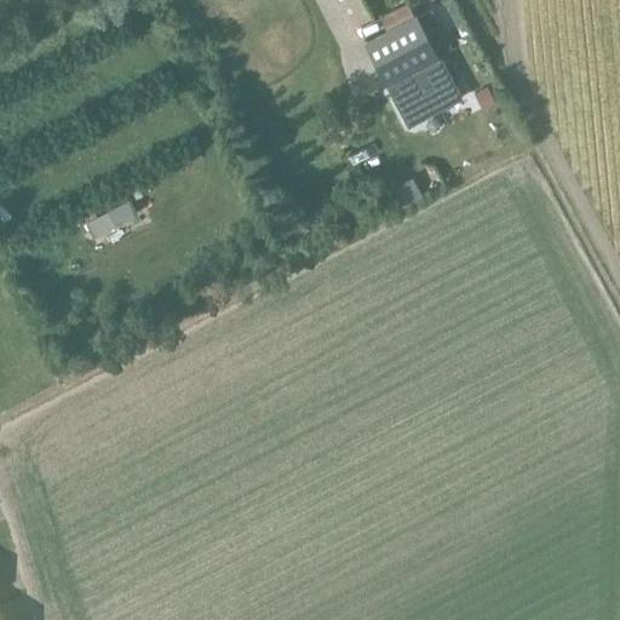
[(431,10),(419,16),(430,38),(440,57),(452,51),(431,10)]
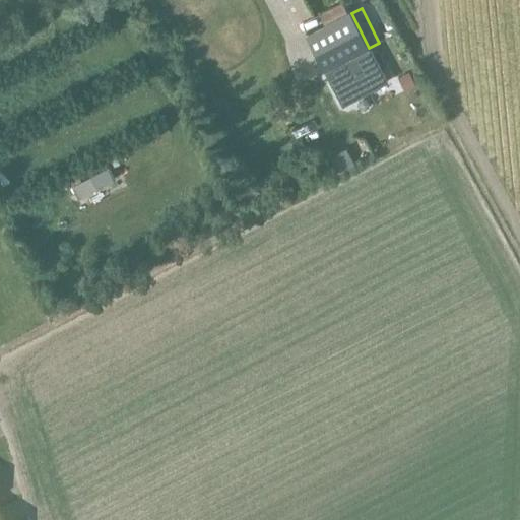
[(324,24),(306,34),(315,53),(325,71),(342,107),(387,83),(370,49),(369,48),(361,31),(351,13),(349,11),(348,11),(324,24)]
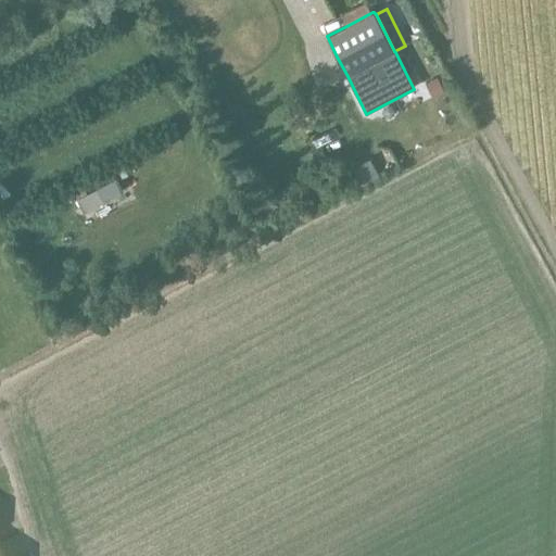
[(438,78),(426,85),(433,99),(445,93),(438,78)]
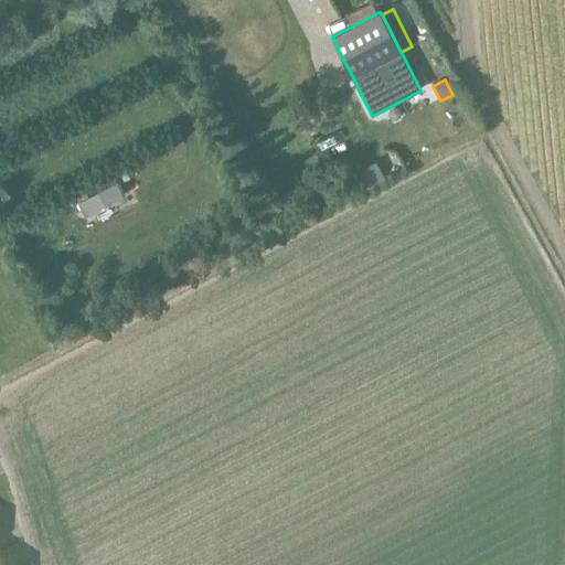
[(128,163),(119,168),(126,179),(135,174),(128,163)]
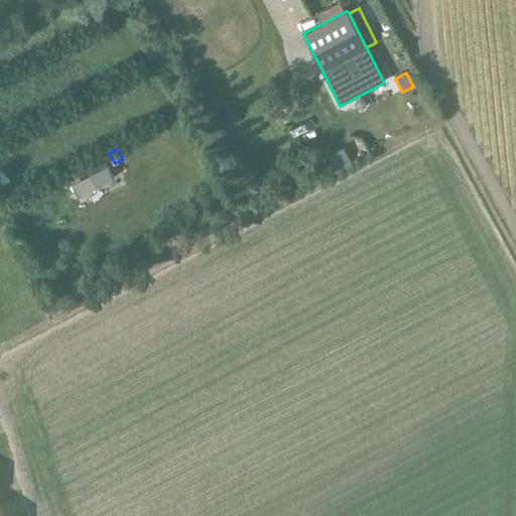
[(72,184),(79,198),(115,178),(108,165),(72,184)]
